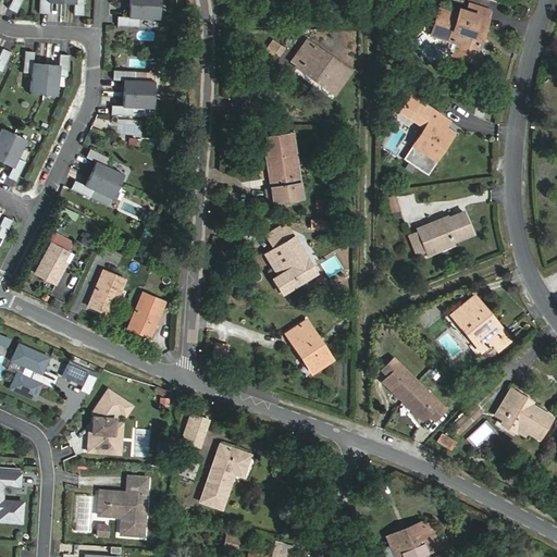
[(12,0),(8,10),(16,13),(22,0),(12,0)]
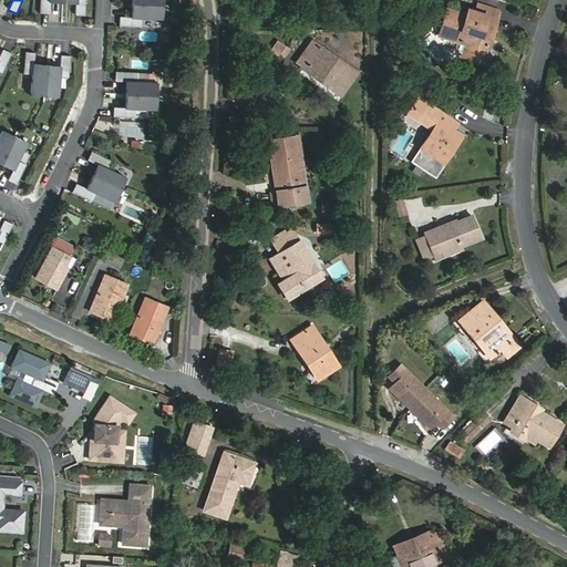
[(62,1),(61,0),(39,0),(39,14),(48,14),(49,3),(48,3),(49,0),(62,1)]
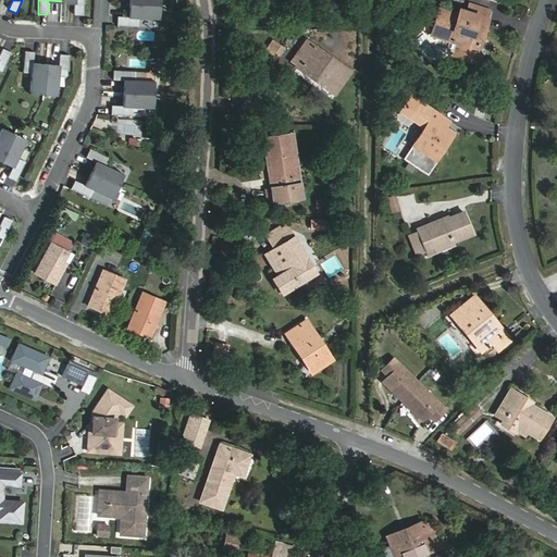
[(60,0),(61,1),(74,1),(74,4),(73,15),(83,16),(83,0),(60,0)]
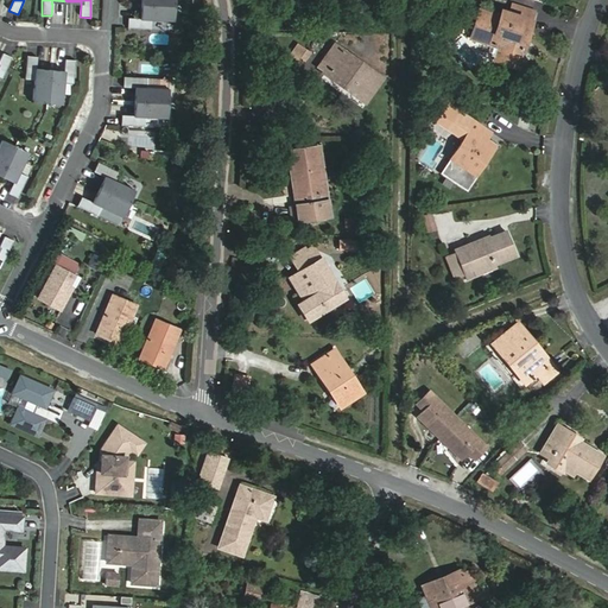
[(510,13),(533,20),(536,12),(513,4),(510,13)]
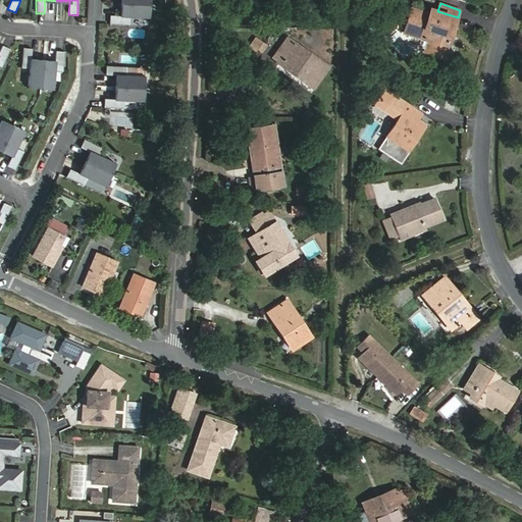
[(147,20),(149,8),(122,5),(121,17),(118,17),(108,16),(107,24),(127,27),(128,18),(147,20)]
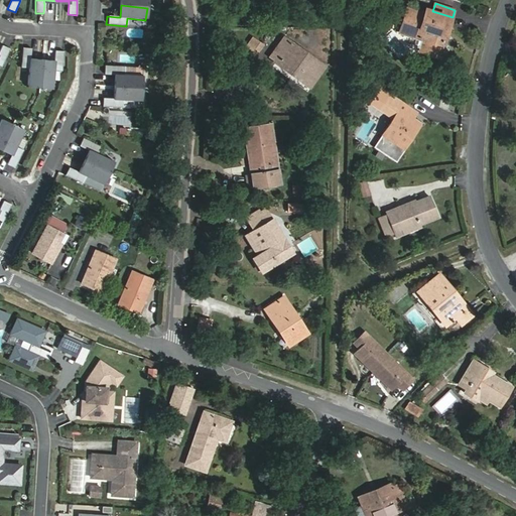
[(420,49),(439,56),(453,17),(432,11),(425,9),(423,15),(407,10),(400,33),(417,38),(414,46),(420,48),(420,49)]
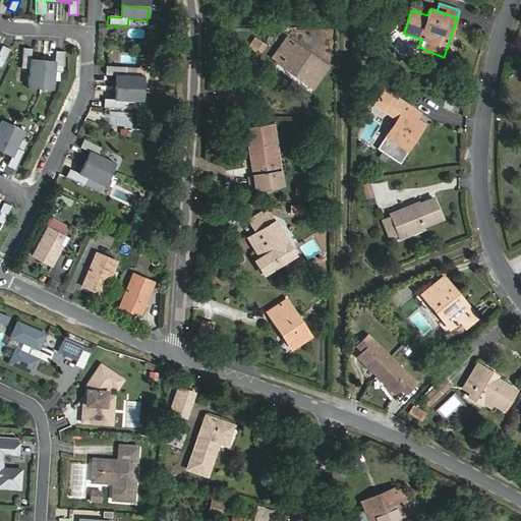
[(129,37),(143,38),(145,30),(129,29),(129,37)]
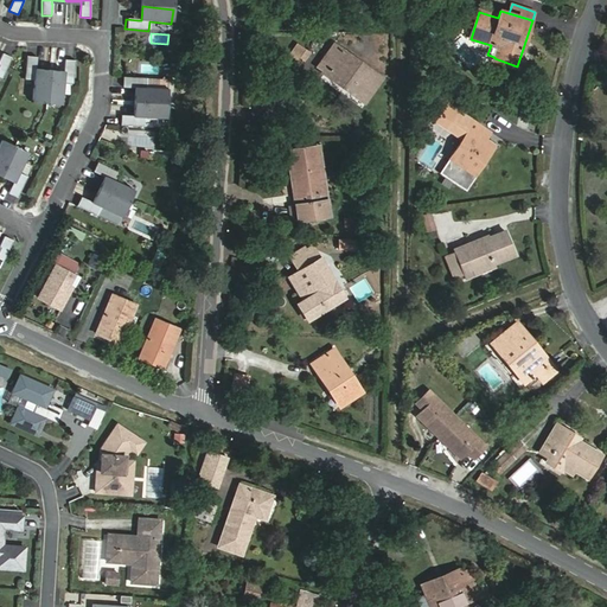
[(334,43),(321,62),(318,66),(324,70),(323,72),(342,87),(343,88),(344,85),(365,101),(382,78),(334,43)]
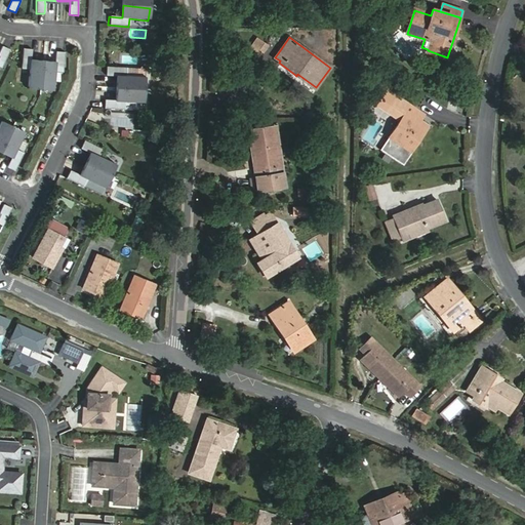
[(252,45),(261,52),(266,47),(255,40),(252,45)]
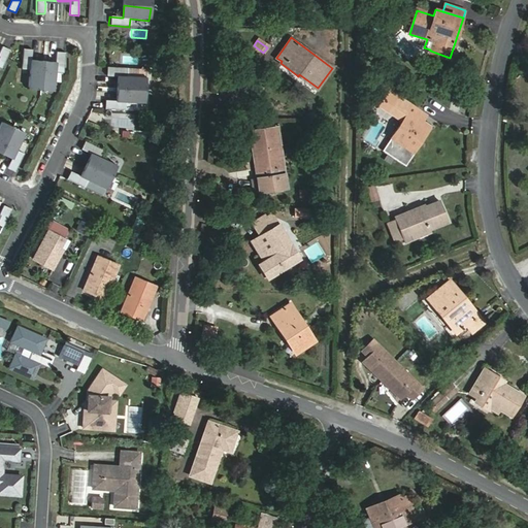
[(256,64),(263,53),(254,45),(245,57),(256,64)]
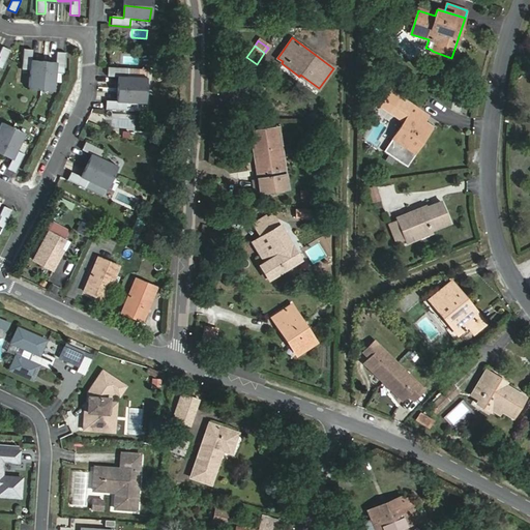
[(0,68),(1,69),(9,51),(2,47),(0,50),(0,68)]
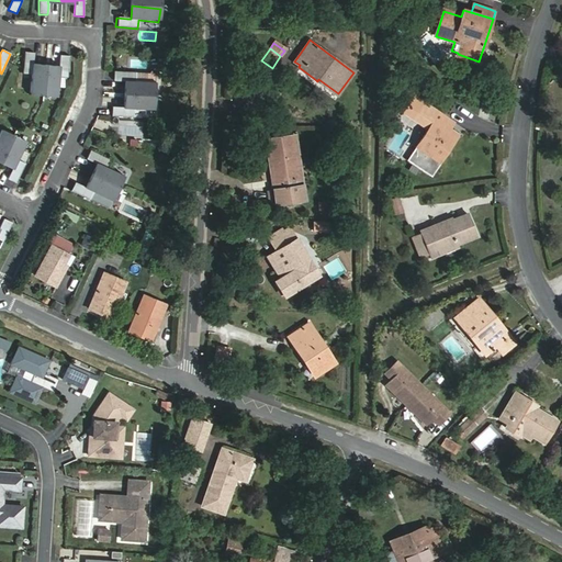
[(32,93),(45,94),(46,68),(33,68),(33,65),(34,54),(24,53),(23,75),(32,75),(32,93)]
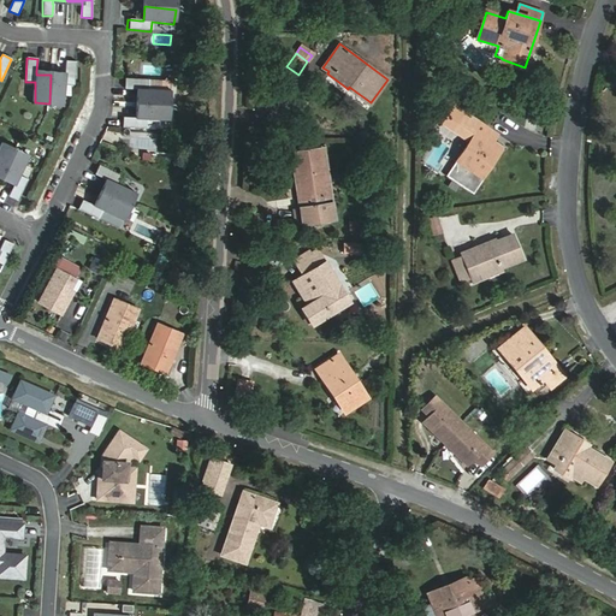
[(51,75),(49,104),(65,105),(65,84),(75,84),(76,60),(66,60),(65,72),(66,72),(66,76),(51,75)]
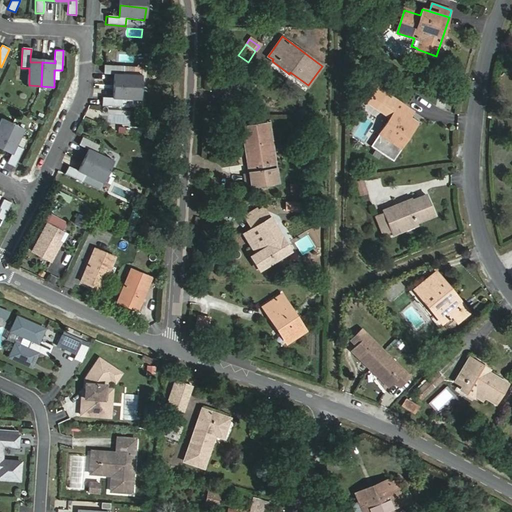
[(115,86),(140,88),(141,76),(123,75),(123,67),(104,65),(103,74),(113,74),(116,74),(115,86)]
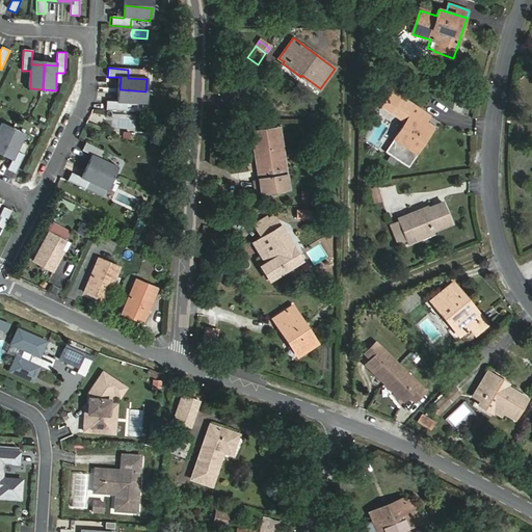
[(144,105),(145,91),(120,89),(118,103),(115,102),(105,101),(104,110),(125,111),(126,103),(144,105)]
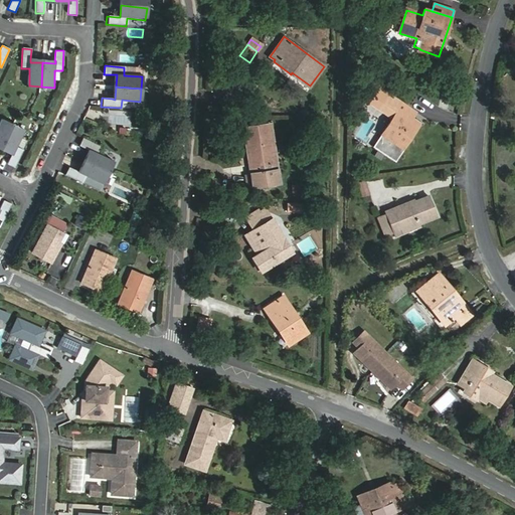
[(389,103),(393,106),(398,100),(393,97),(389,103)]
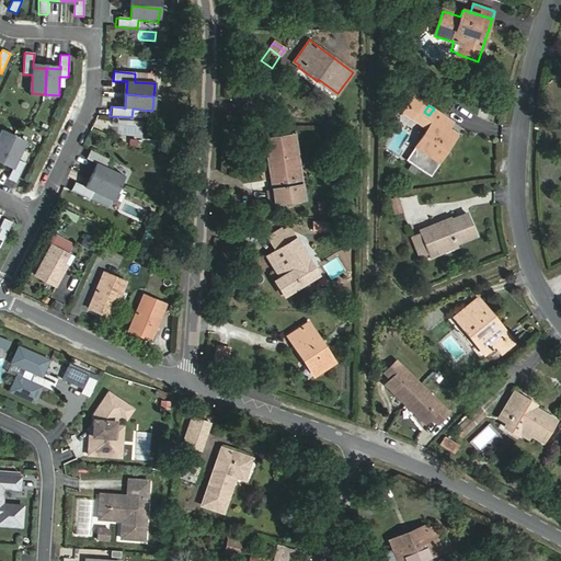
[(442,124),(446,116),(434,109),(428,115),(434,119),(415,147),(405,161),(418,169),(427,155),(438,162),(457,134),(449,129),(442,124)]
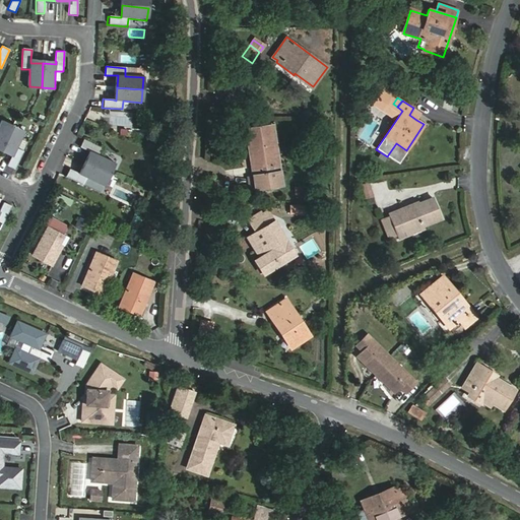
[(416,120),(421,113),(413,108),(409,115),(416,120)]
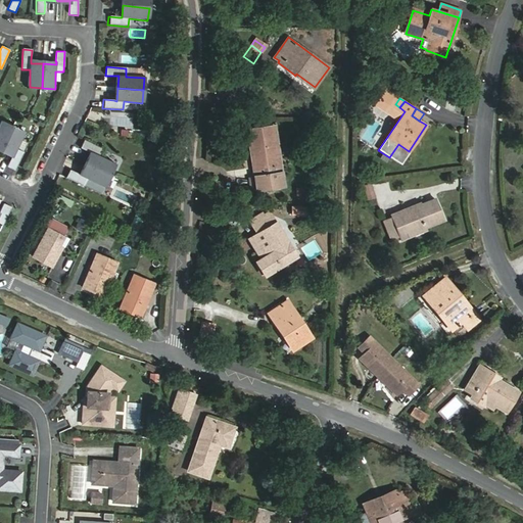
[(0,148),(1,150),(12,127),(1,121),(0,123),(0,148)]
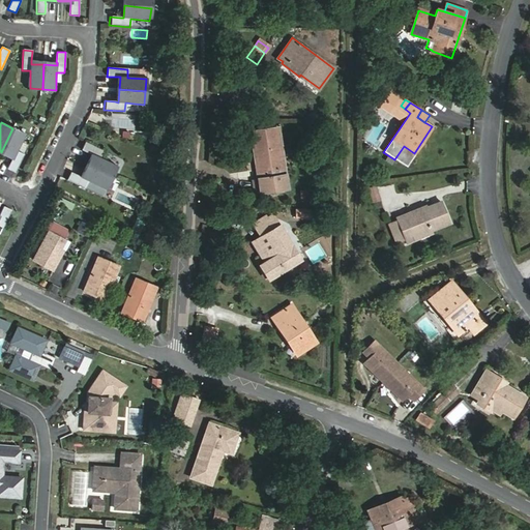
[(24,134),(12,128),(1,152),(12,157),(11,160),(11,159),(6,169),(15,173),(24,154),(16,151),(24,134)]
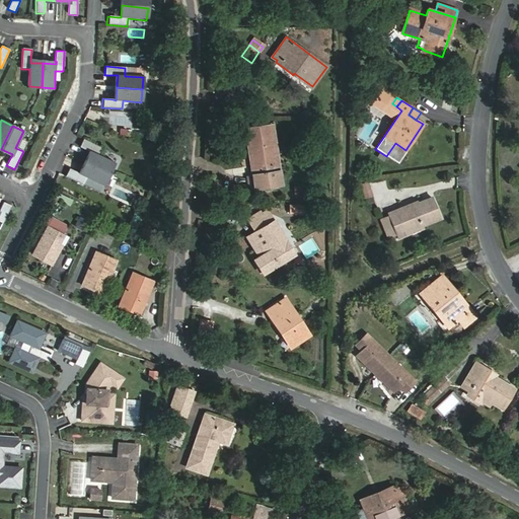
[(273,126),(246,130),(252,175),(245,176),(247,188),(253,188),(281,183),(273,126)]
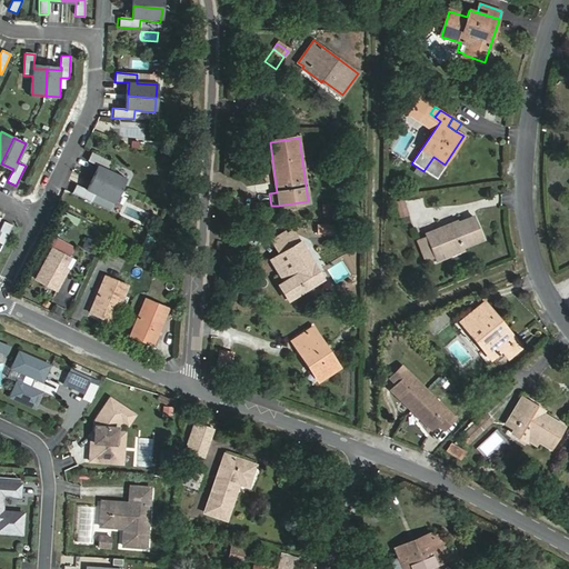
[(98,180),(125,191),(130,179),(111,170),(115,162),(95,153),(90,162),(100,167),(100,166),(103,167),(98,180)]
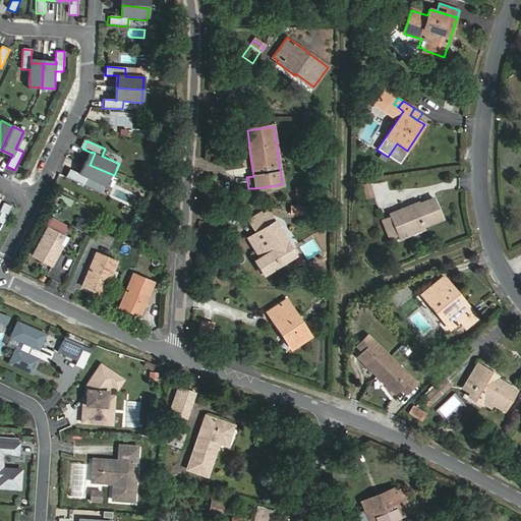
[(397,143),(388,157),(399,165),(408,152),(407,151),(397,143)]
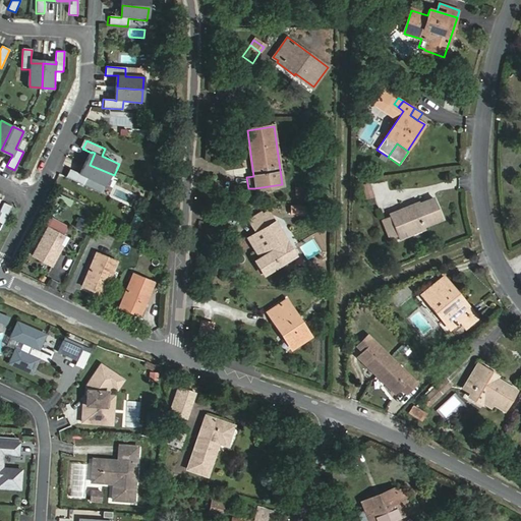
[(109,186),(114,175),(90,165),(84,176),(82,175),(82,174),(73,170),(69,178),(88,186),(91,179),(109,186)]
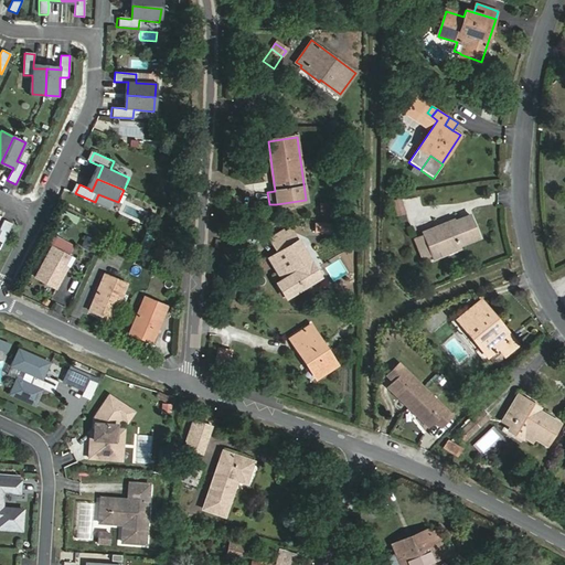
[(240,210),(241,196),(226,196),(225,210),(240,210)]
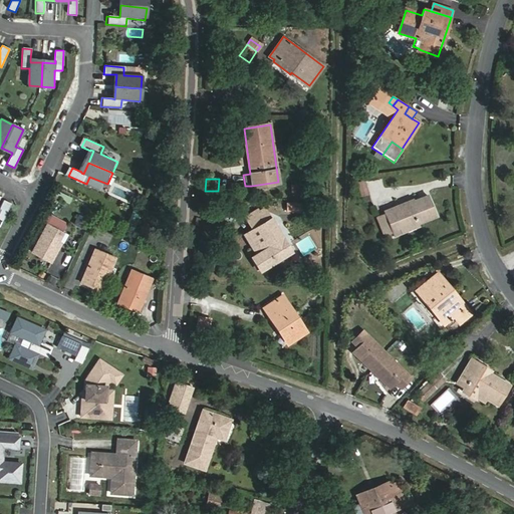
[(356,183),(360,197),(369,194),(365,180),(356,183)]
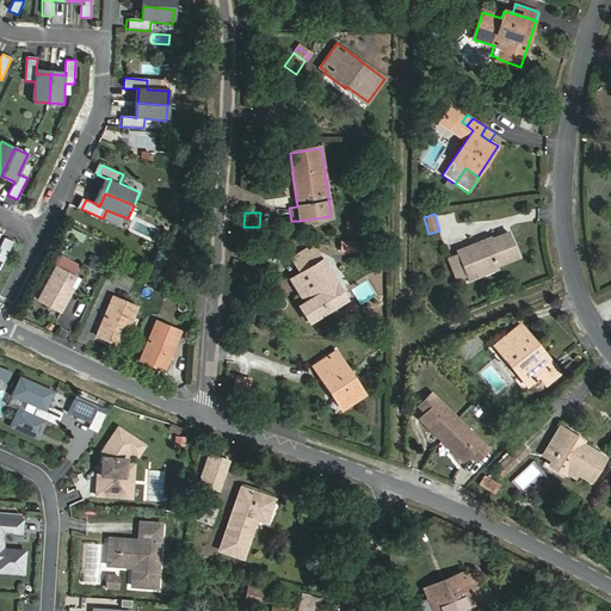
[(347,218),(347,228),(357,228),(357,218),(347,218)]
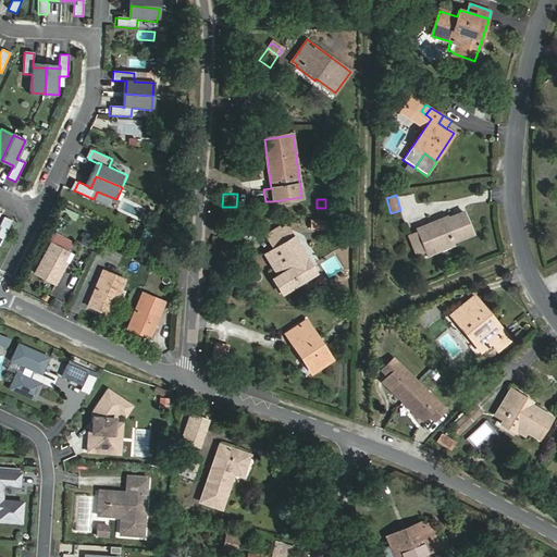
[(453,243),(472,234),(462,211),(418,230),(425,251),(428,255),(436,251),(435,249),(453,243)]
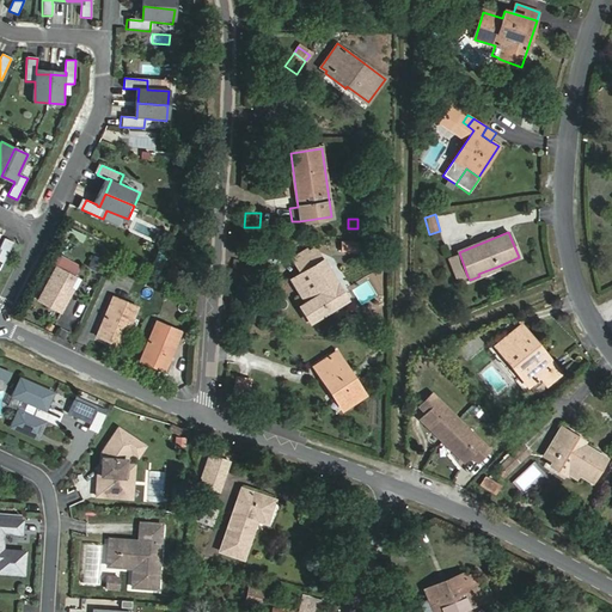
[(0,261),(4,263),(13,243),(4,238),(0,245),(0,261)]
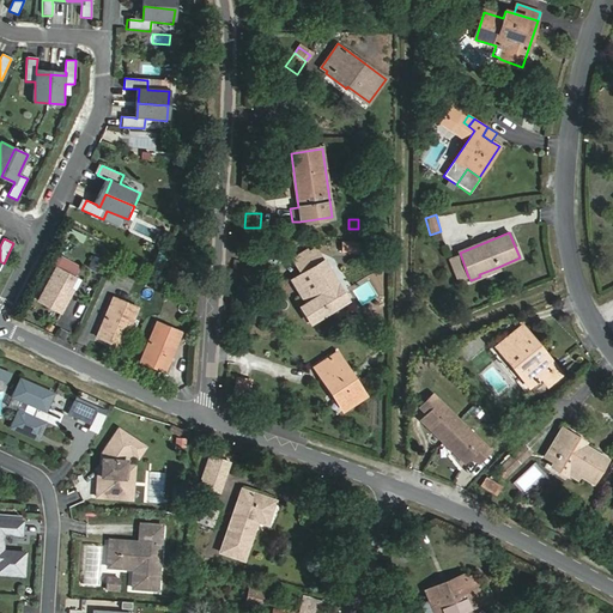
[(358,242),(341,242),(340,253),(357,253),(358,242)]
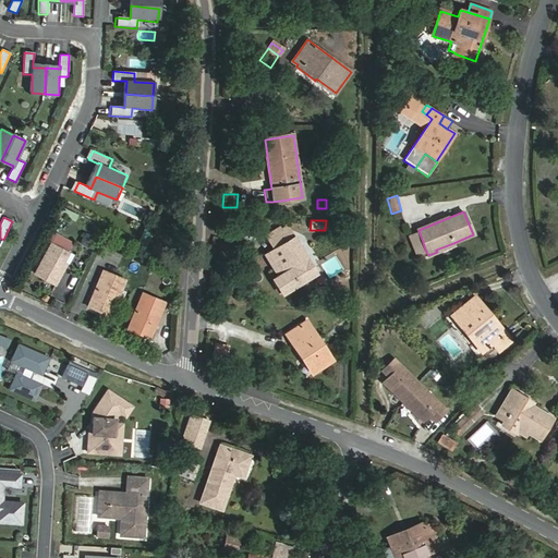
[(287,271),(279,276),(275,279),(282,293),(316,274),(288,227),(281,230),(279,228),(266,235),(274,250),(287,271)]
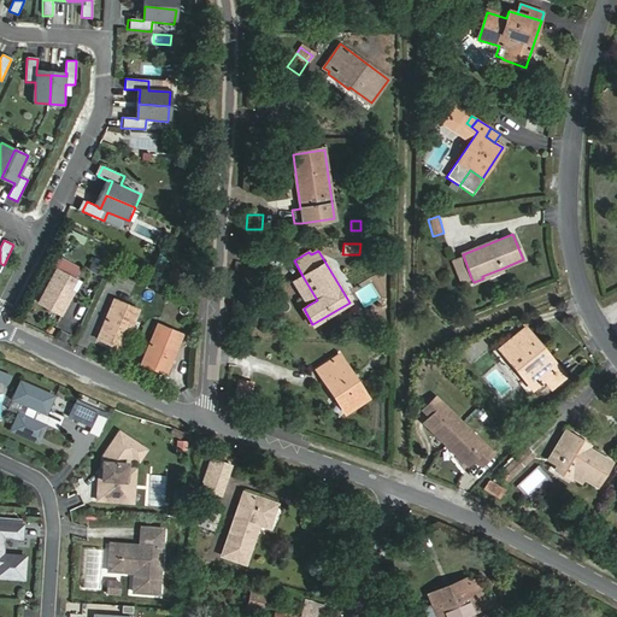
[(459,283),(471,278),(463,254),(451,259),(459,283)]
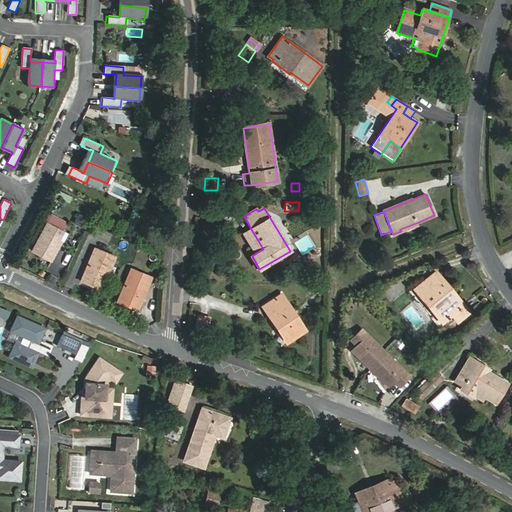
[(131,212),(127,222),(136,225),(140,215),(131,212)]
